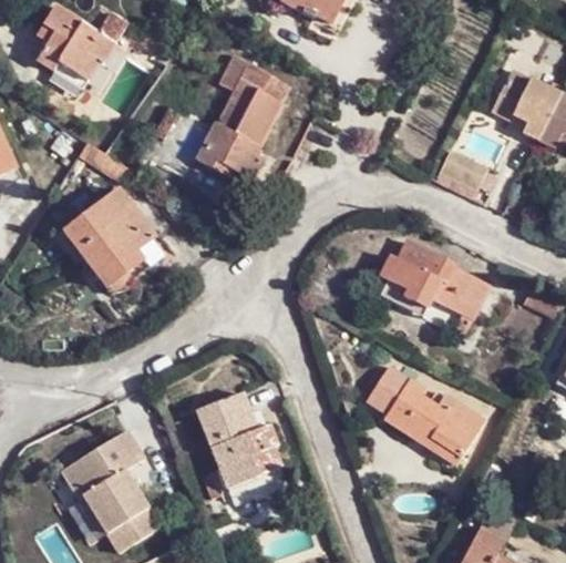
[(284,0),(314,17),(314,14),(331,23),(342,0),(284,0)]
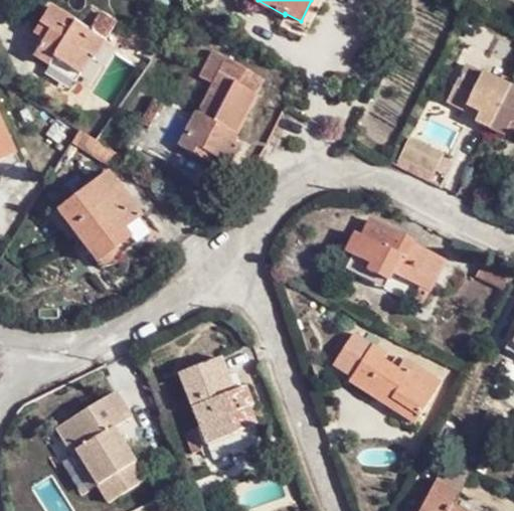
[(107,38),(89,26),(52,3),(36,30),(44,36),(34,53),(51,63),(54,57),(80,73),(82,70),(92,55),(96,57),(107,38)]
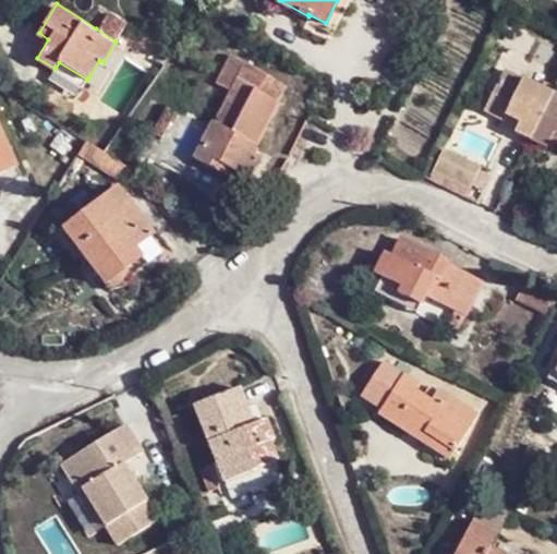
[(116,41),(128,21),(109,9),(96,28),(116,41)]
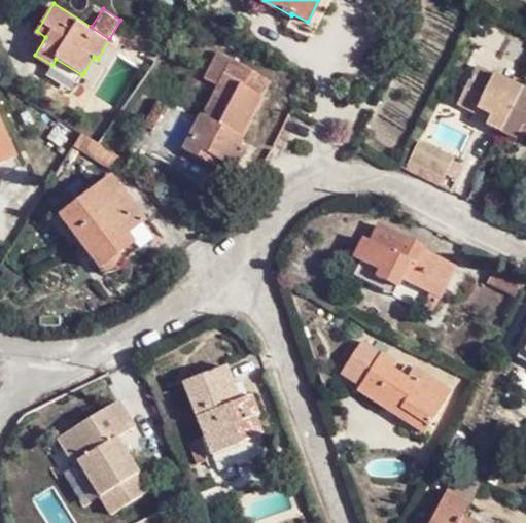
[(225,76),(231,64),(216,57),(205,76),(219,85),(225,76)]
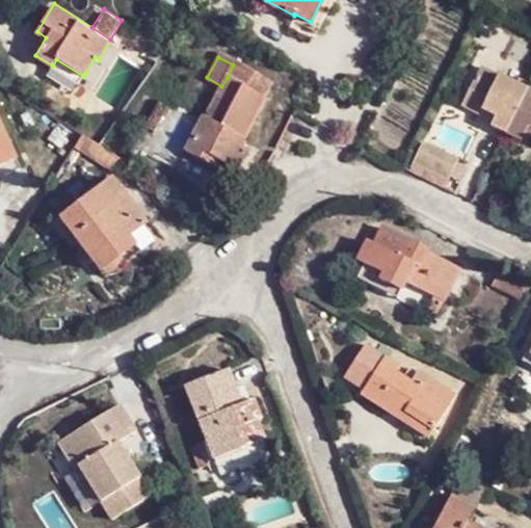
[(236,60),(233,64),(228,77),(245,85),(263,97),(272,80),(236,60)]
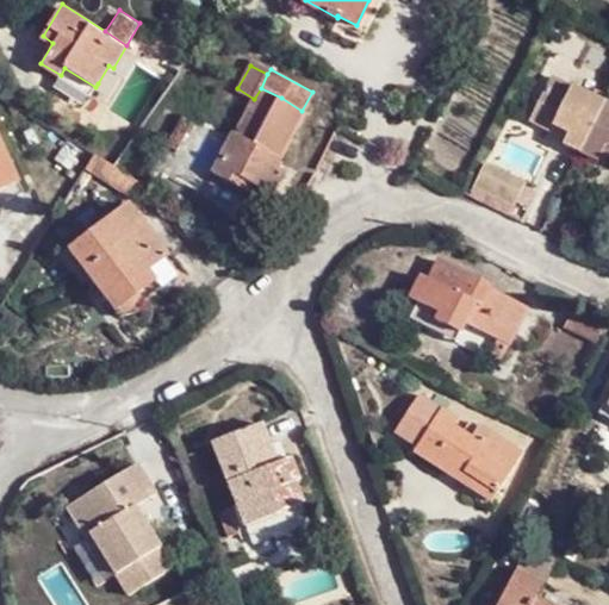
[(546,73),(541,83),(561,93),(567,83),(546,73)]
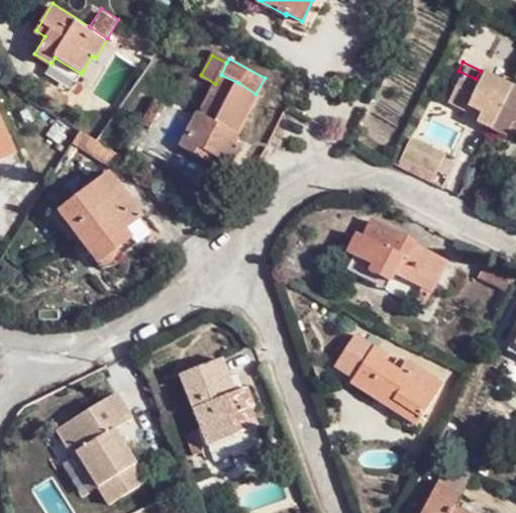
[(476,79),(458,71),(444,98),(460,107),(465,101),(477,108),(473,114),(471,118),(502,132),(505,125),(509,117),(515,122),(515,88),(481,71),(476,79)]
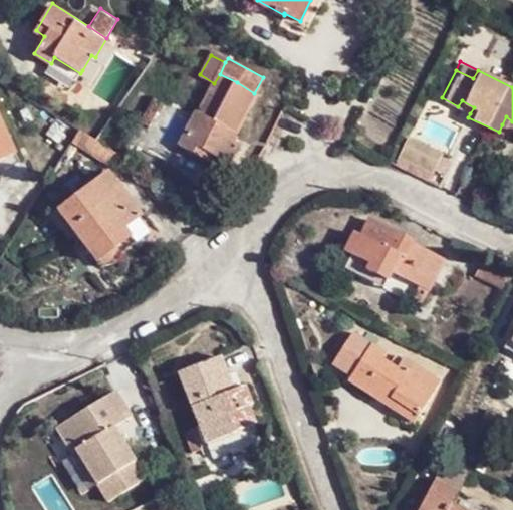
[(220,74),(214,83),(200,109),(198,109),(180,144),(206,159),(209,153),(227,162),(237,144),(230,141),(254,93),(237,82),(220,74)]
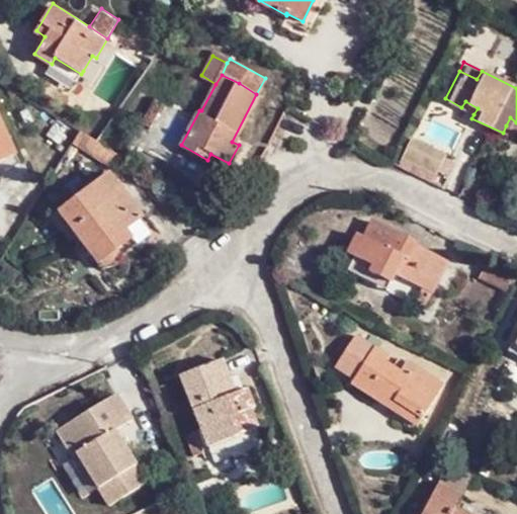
[(155,97),(149,108),(157,113),(163,102),(155,97)]
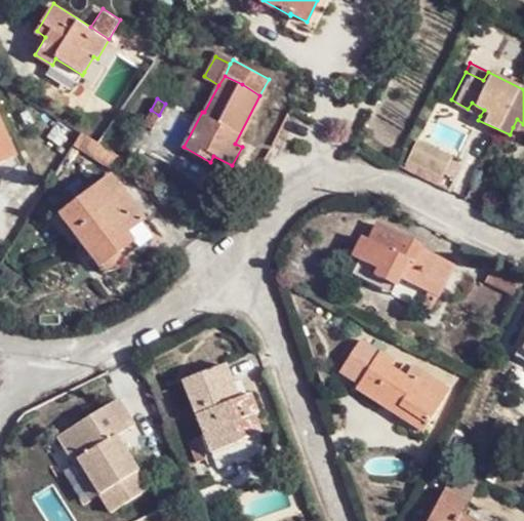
[(472,103),(468,109),(480,116),(484,110),(472,103)]
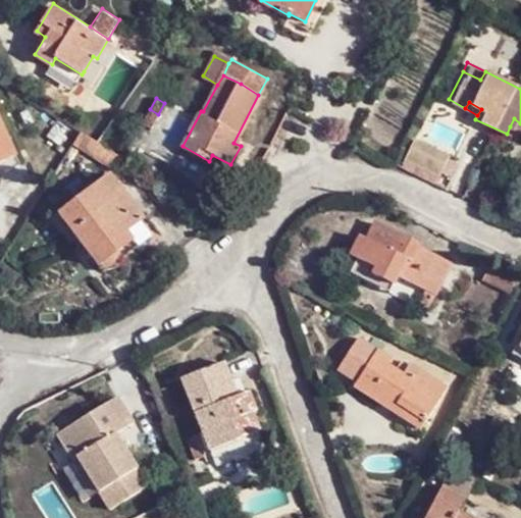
[(0,160),(14,153),(0,118),(0,160)]
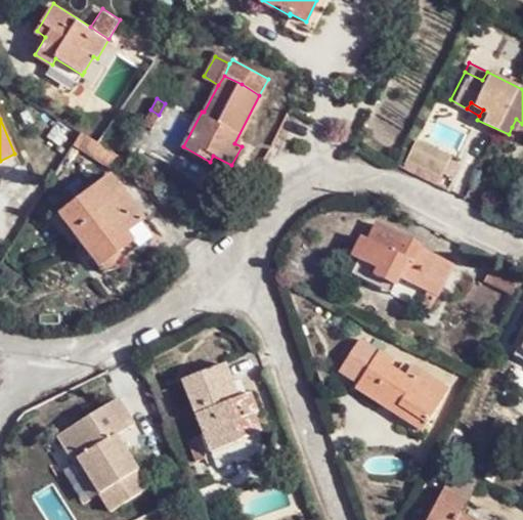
[(522,124),(516,119),(512,127),(520,132),(522,126),(522,124)]
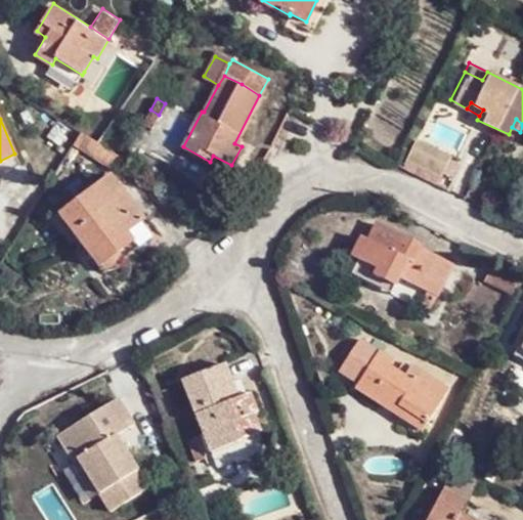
[(448,152),(413,134),(403,153),(439,170),(448,152)]
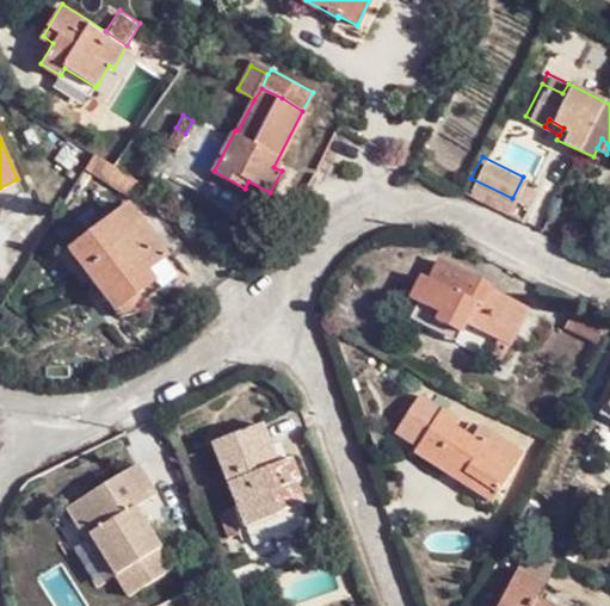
[(128,204),(68,248),(115,310),(155,280),(147,269),(166,254),(128,204)]
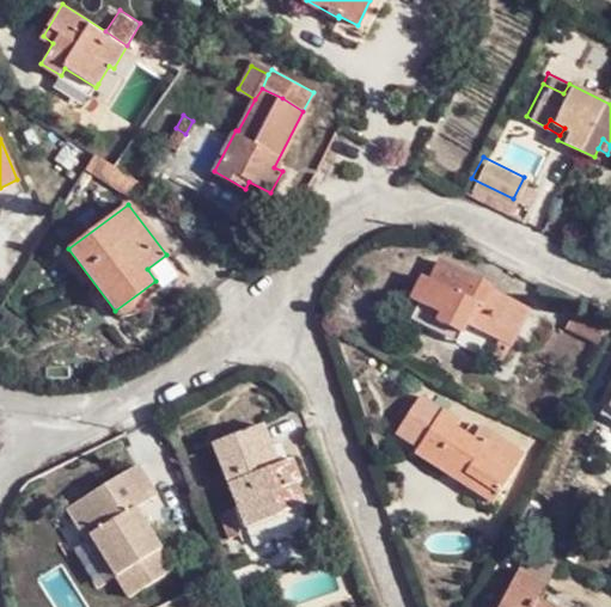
[(490,282),(440,258),(429,279),(422,274),(409,299),(417,302),(410,317),(456,339),(466,319),(508,341),(525,306),(488,287),(490,282)]
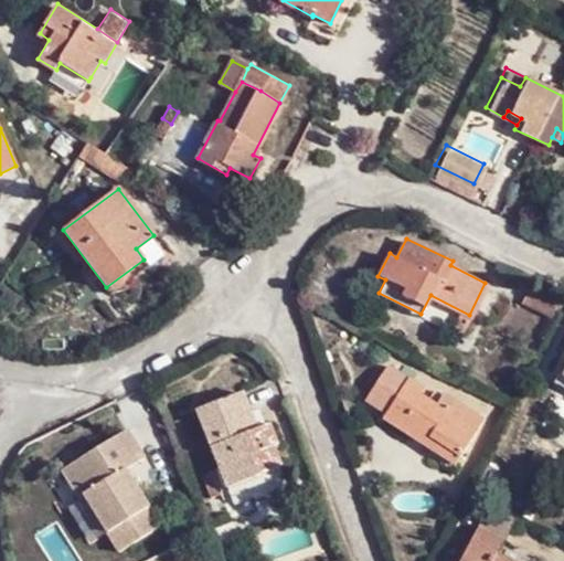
[(385,413),(407,378),(386,364),(363,400),(385,413)]
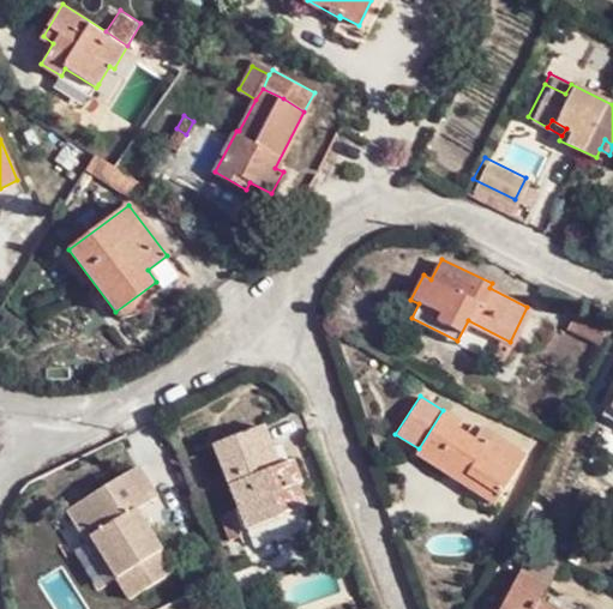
[(462,421),(443,410),(419,448),(416,453),(450,476),(462,456),(474,465),(468,474),(499,494),(526,452),(492,430),(490,435),(480,428),(474,436),(457,427),(462,421)]
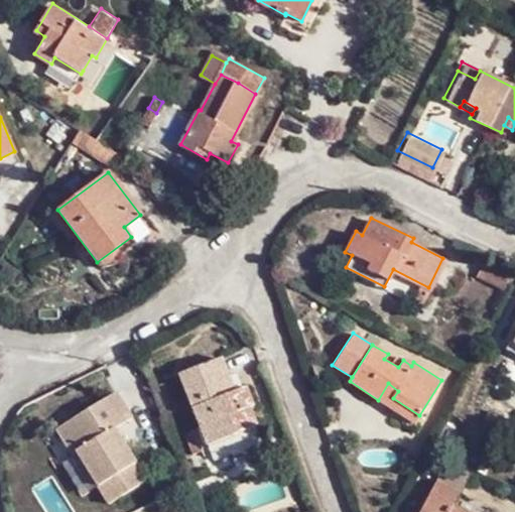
[(221,355),(179,371),(209,442),(257,425),(250,407),(253,405),(245,385),(235,389),(221,355)]
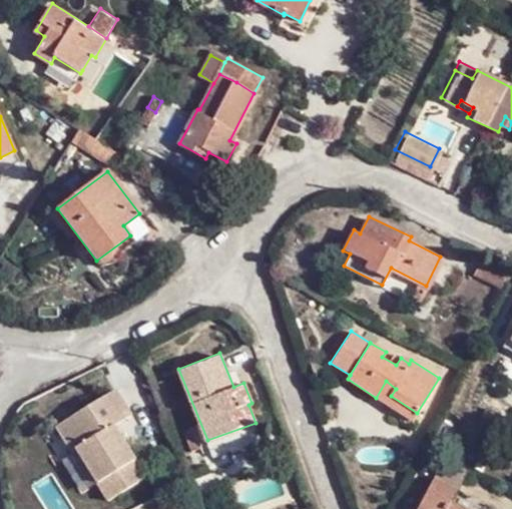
[(386,381),(376,398),(413,420),(417,413),(391,396),(396,389),(386,381)]
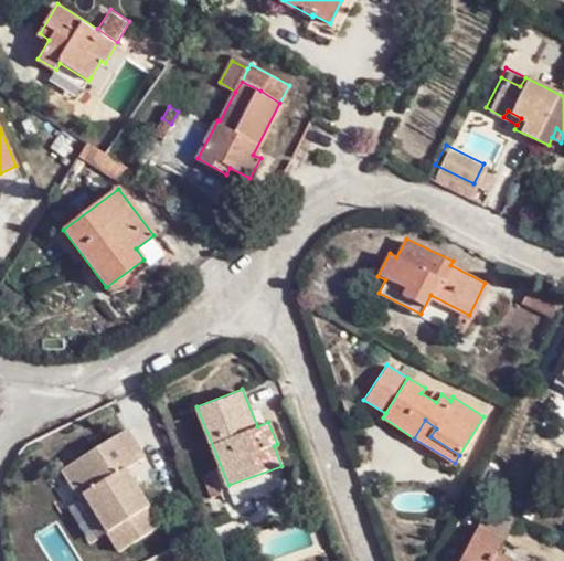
[(156,520),(129,475),(121,480),(115,467),(124,465),(139,452),(120,422),(55,463),(74,491),(82,488),(115,546),(156,520)]
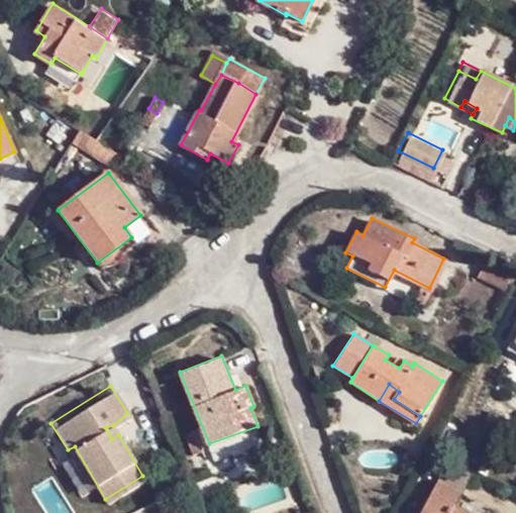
[(111,439),(118,434),(113,425),(105,427),(111,439)]
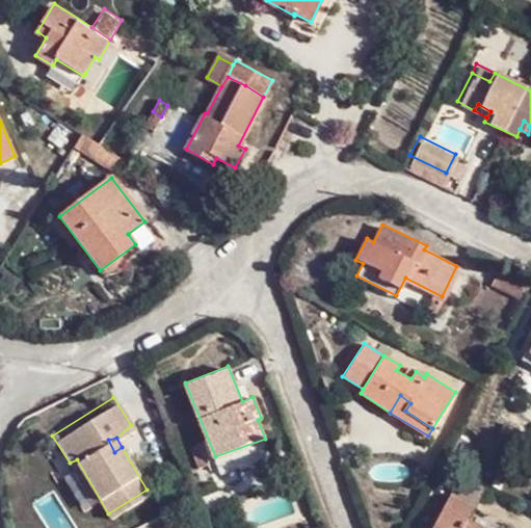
[(431,527),(489,527),(468,517),(474,504),(450,493),(431,527)]
